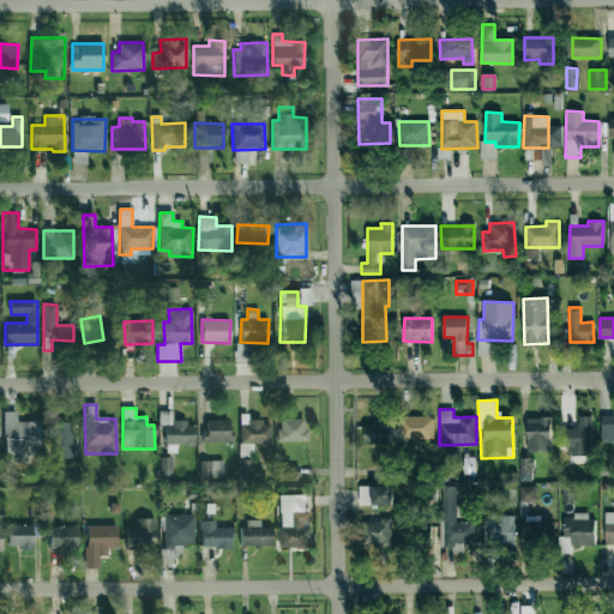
[(17,411),(5,411),(5,459),(38,459),(38,422),(17,422),(17,411)]
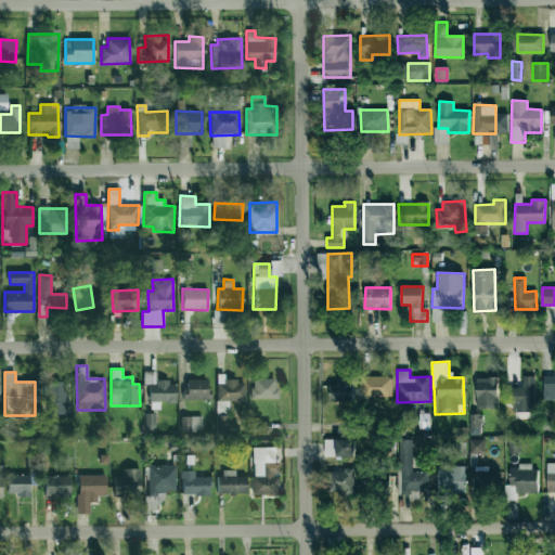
[(176,402),(176,382),(155,382),(155,372),(144,372),(144,385),(149,385),(149,402),(176,402)]
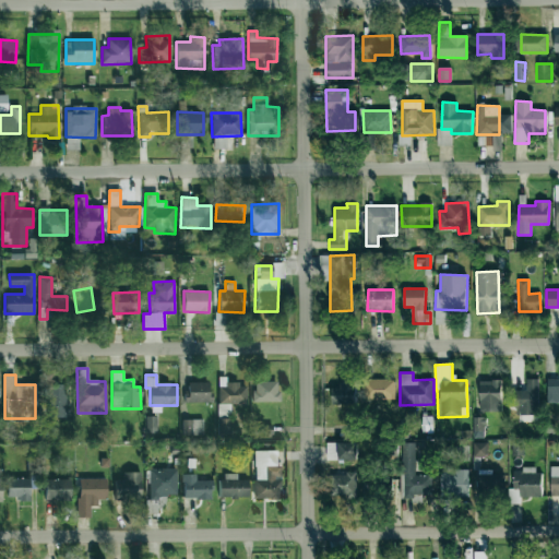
[(548,402),(558,401),(558,376),(558,378),(548,378),(548,402)]
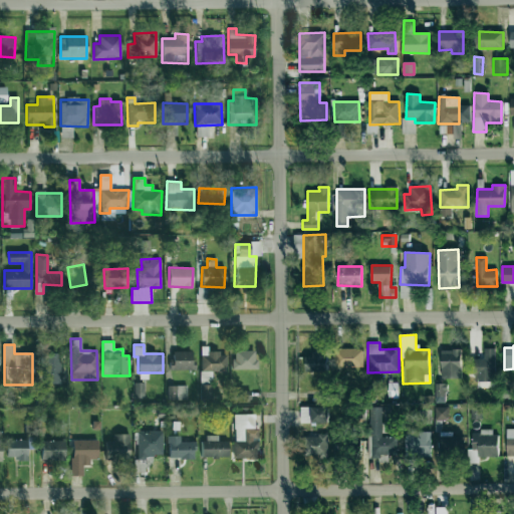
[(362,367),(362,348),(337,349),(338,367),(362,367)]
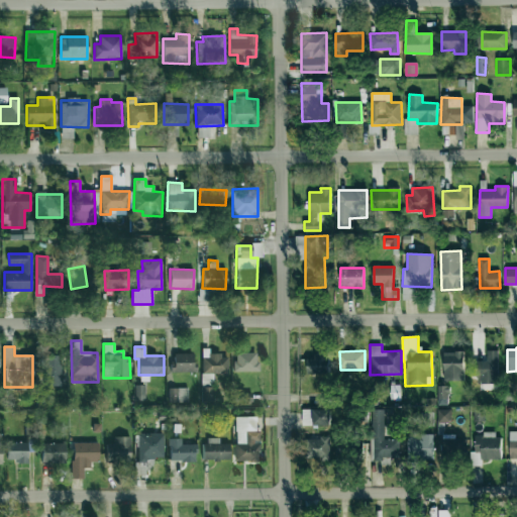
[(499,384),(498,350),(487,350),(487,360),(476,360),(477,384),(499,384)]
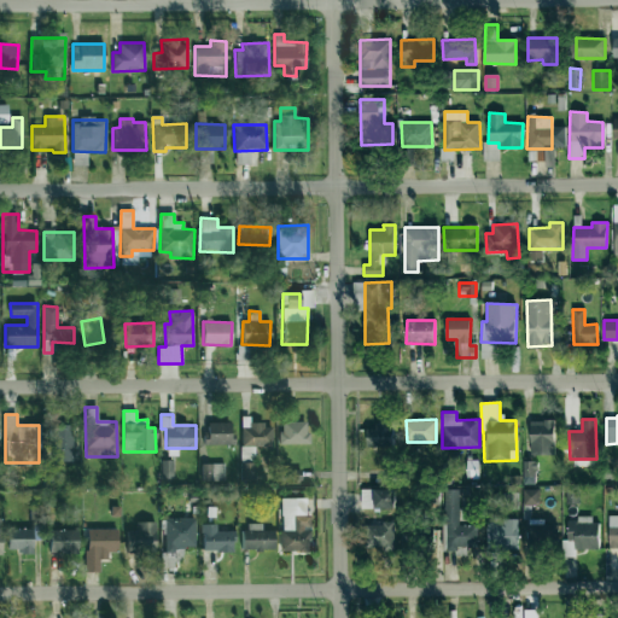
[(530,420),(530,455),(554,455),(554,420),(530,420)]
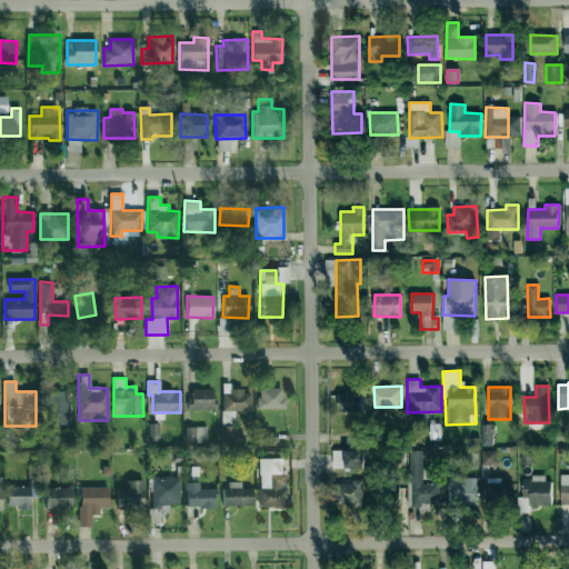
[(258,389),(258,409),(283,409),(283,388),(258,389)]
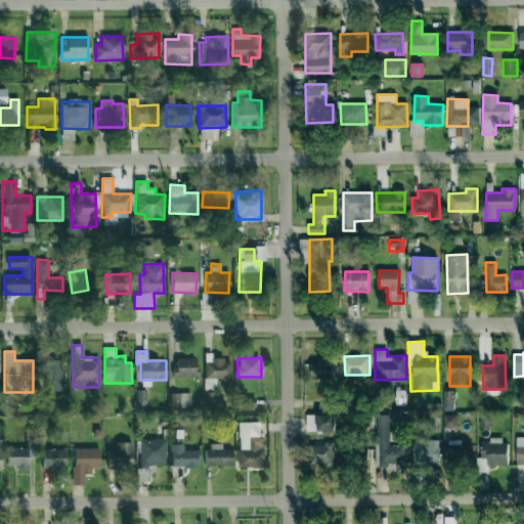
[(176,358),(176,377),(197,377),(195,358),(176,358)]
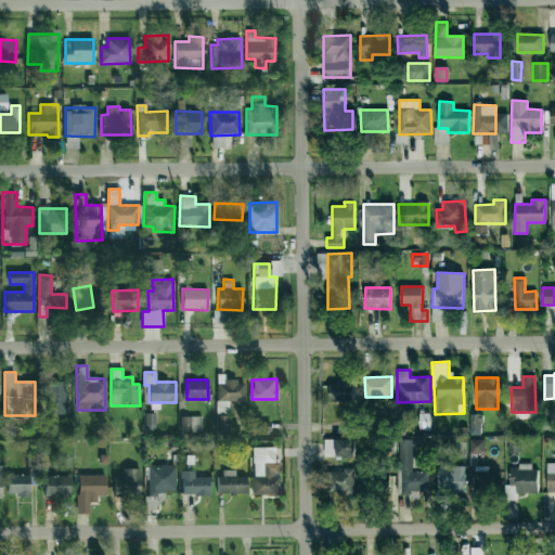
[(330,401),(353,401),(353,381),(330,382),(330,401)]
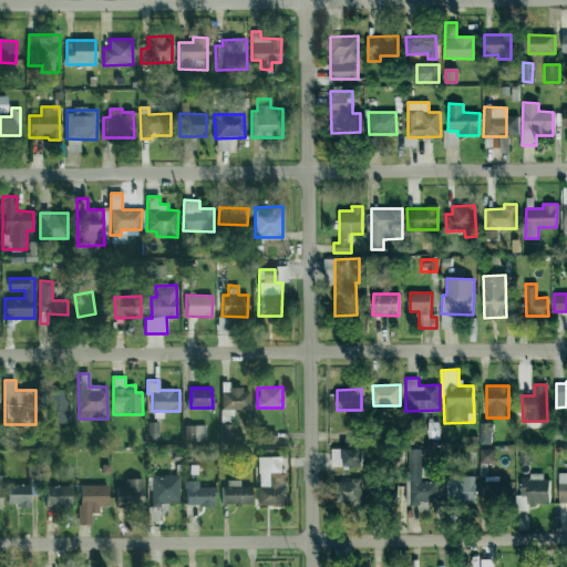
[(48,423),(66,423),(65,390),(48,391),(48,423)]
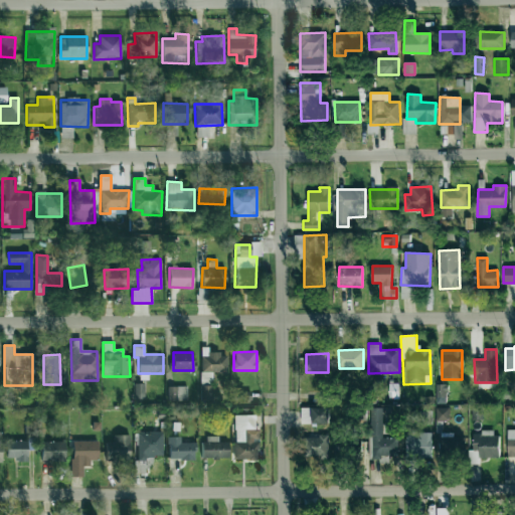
[(200,401),(212,401),(212,384),(212,372),(226,372),(226,354),(200,354),(200,401)]
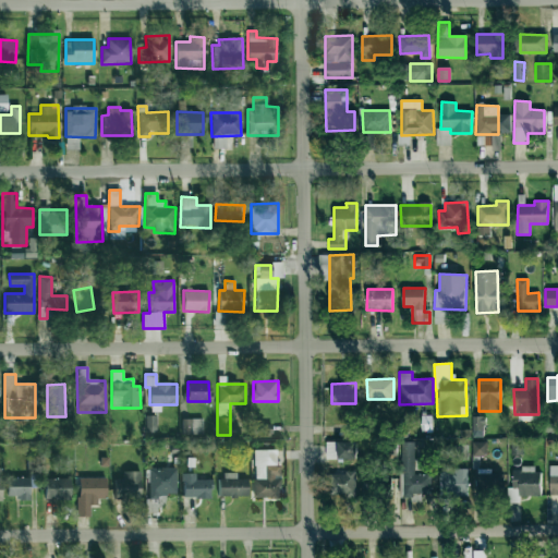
[(156,432),(156,415),(145,415),(145,432),(156,432)]
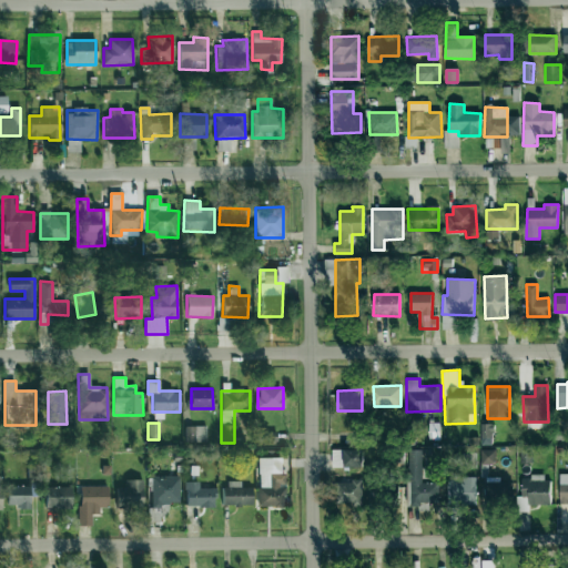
[(429,439),(439,440),(439,423),(430,423),(429,439)]
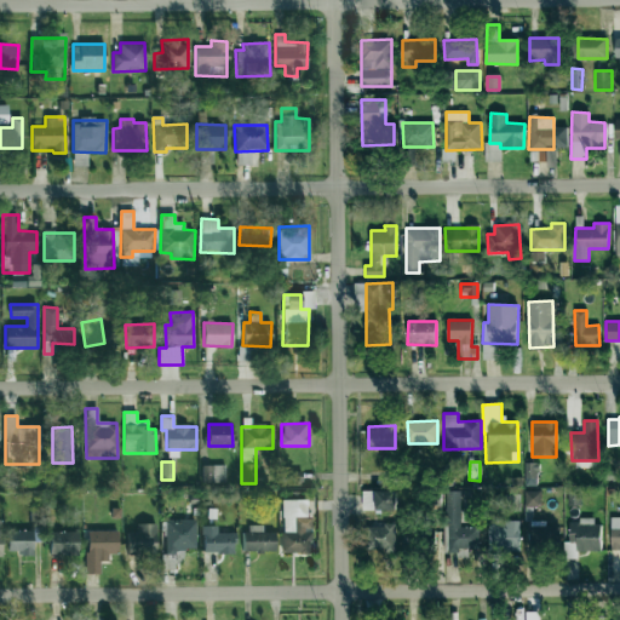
[(524,484),(537,486),(538,463),(526,463),(524,484)]
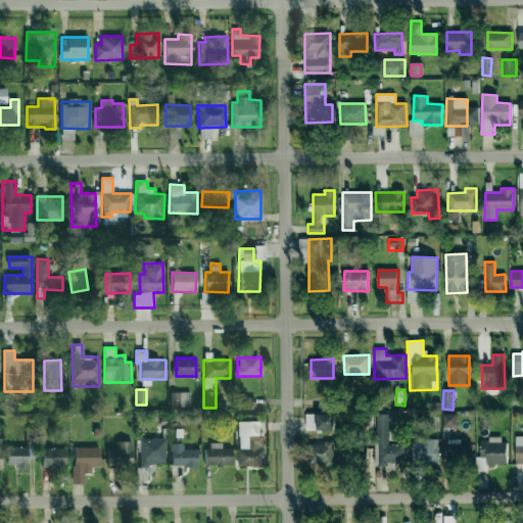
[(171,407),(190,408),(190,392),(171,392),(171,407)]
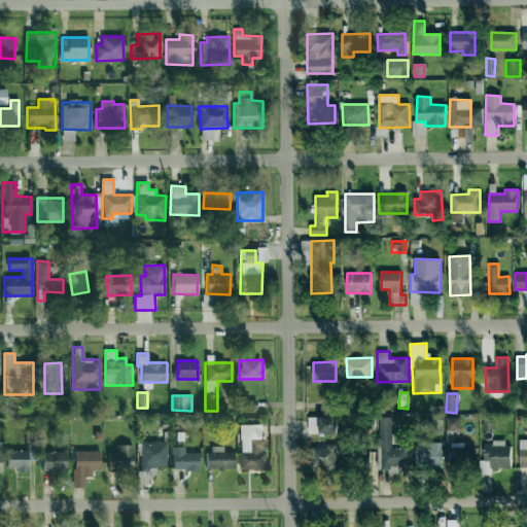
[(338,433),(337,417),(308,417),(308,433),(338,433)]
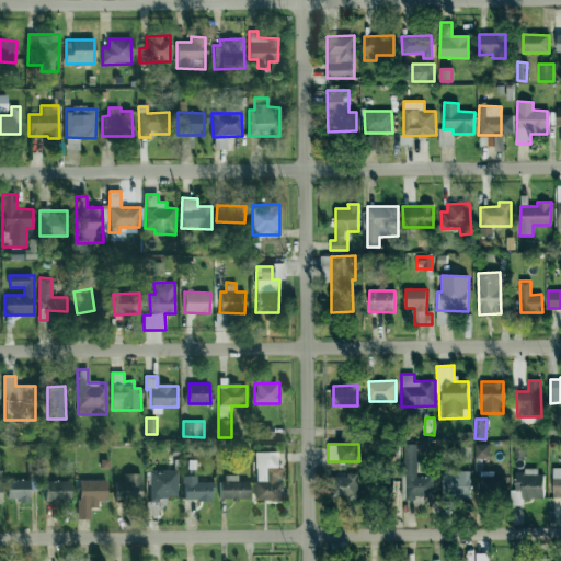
[(434,499),(434,477),(416,477),(416,444),(403,444),(403,499),(434,499)]
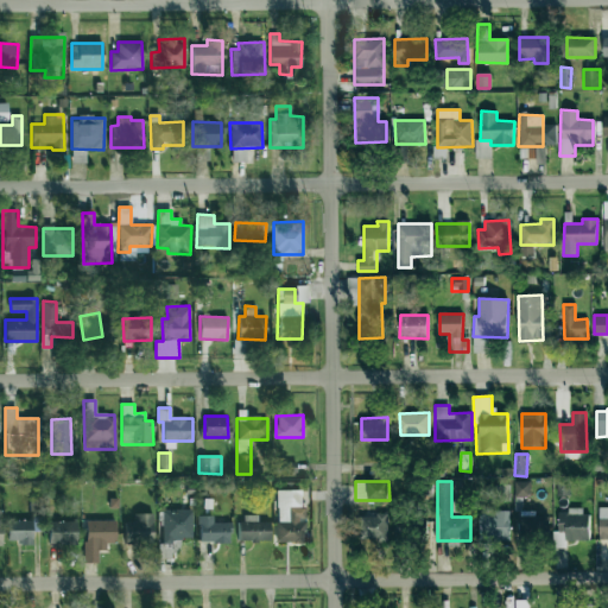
[(515,496),(530,496),(529,481),(514,482),(515,496)]
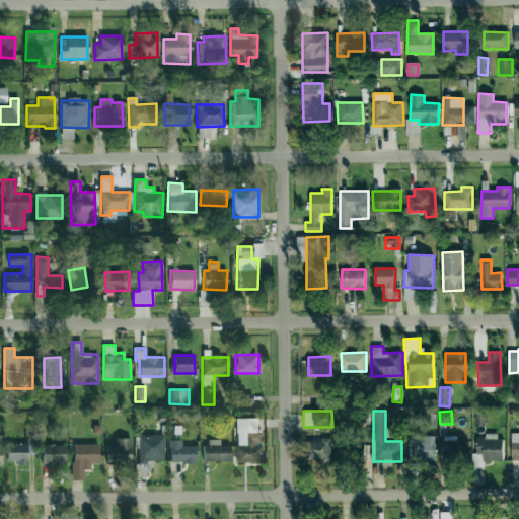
[(235,463),(258,463),(260,419),(236,419),(235,463)]
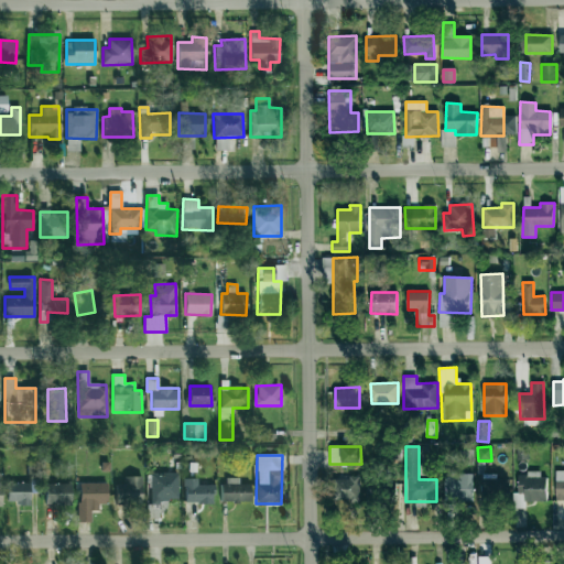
[(444,494),(456,494),(456,485),(473,485),(473,473),(444,474),(444,494)]
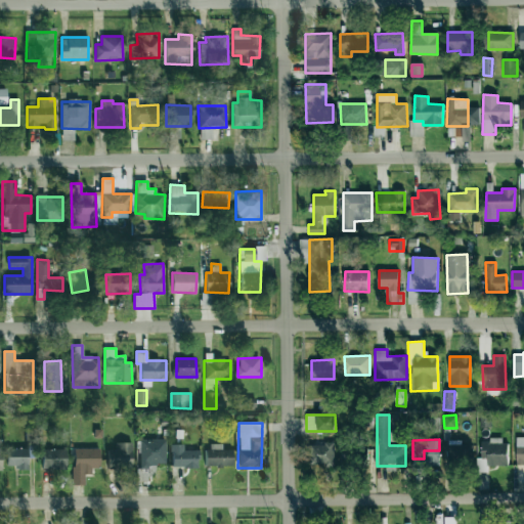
[(139,440),(138,482),(146,482),(147,474),(155,474),(156,464),(165,464),(165,441),(139,440)]
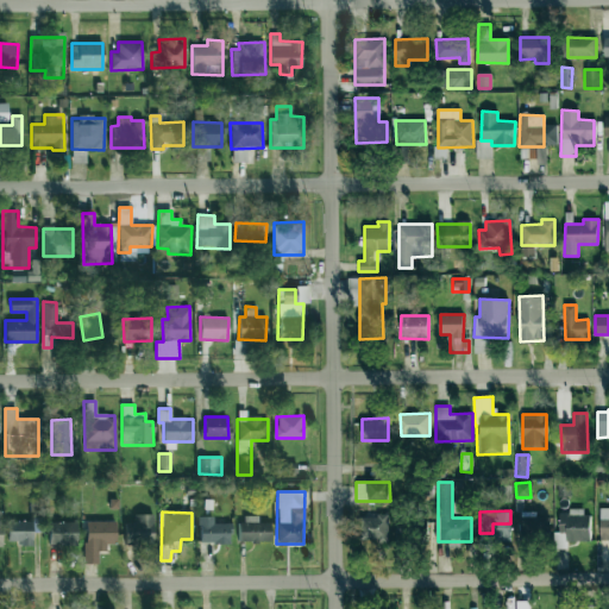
[(590,512),(558,512),(559,548),(567,548),(567,541),(591,541),(590,512)]
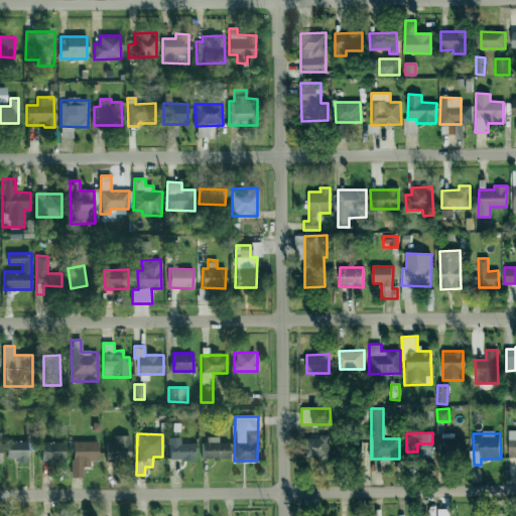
[(106,442),(106,462),(129,462),(130,435),(114,435),(114,442),(106,442)]
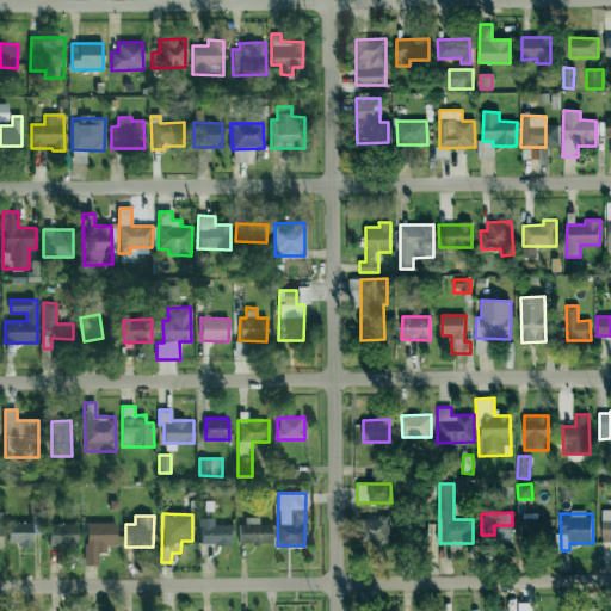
[(522,516),(522,536),(539,536),(539,516),(522,516)]
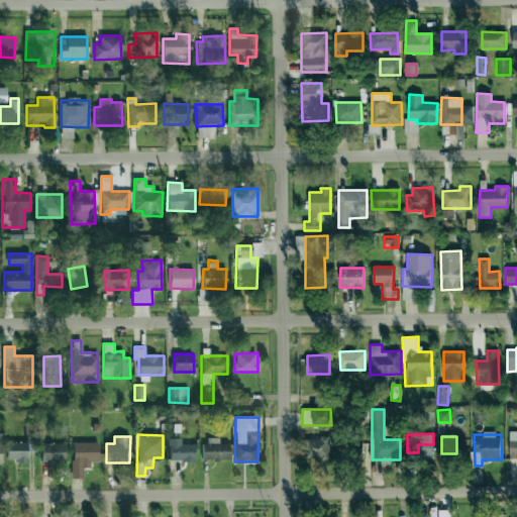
[(229,444),(219,444),(219,438),(203,437),(203,460),(229,460),(229,444)]
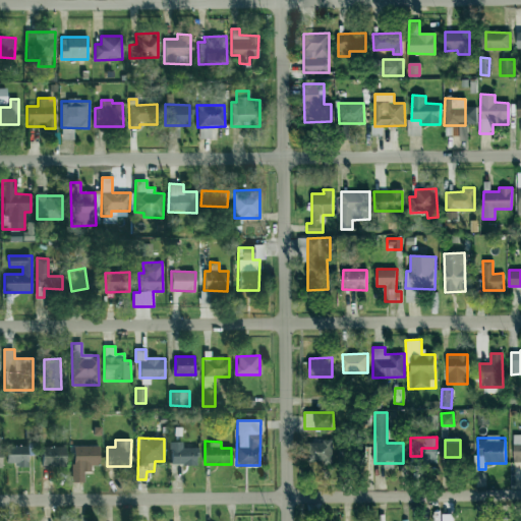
[(307,442),(308,462),(333,462),(332,441),(307,442)]
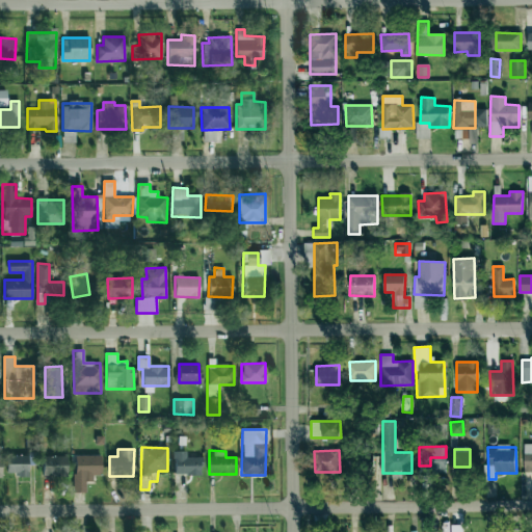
[(201,457),(186,457),(186,451),(174,451),(174,475),(202,475),(201,457)]
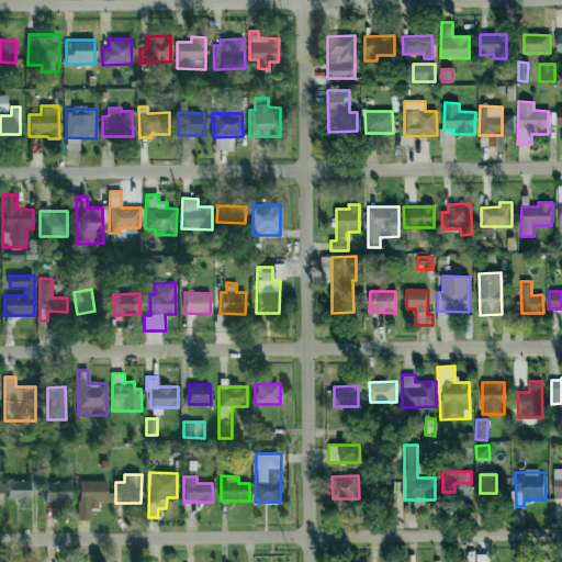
[(8,499),(18,499),(18,504),(30,503),(30,481),(7,481),(8,499)]
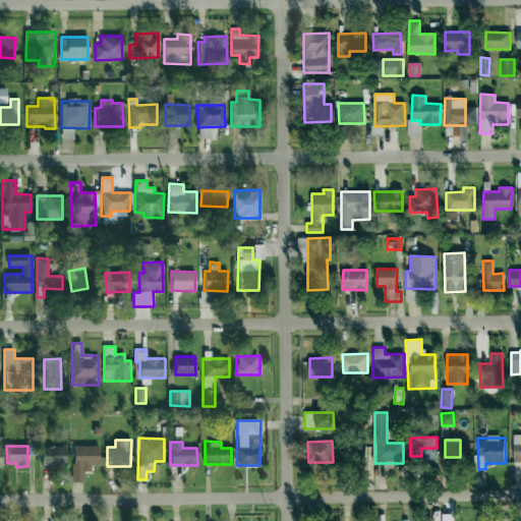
[(98,446),(72,446),(72,482),(83,482),(83,471),(91,471),(91,465),(99,465),(98,446)]
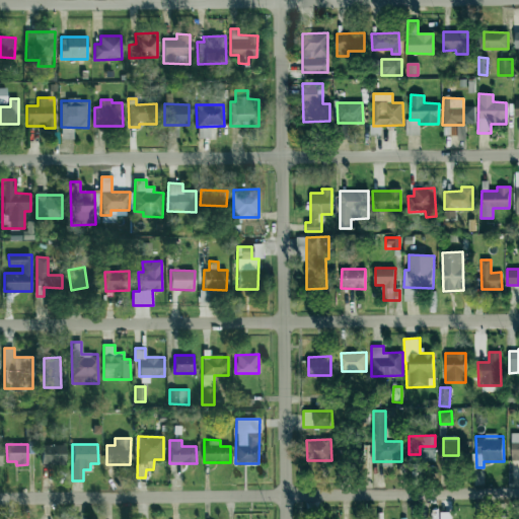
[(65,445),(41,445),(41,464),(65,464),(65,445)]
